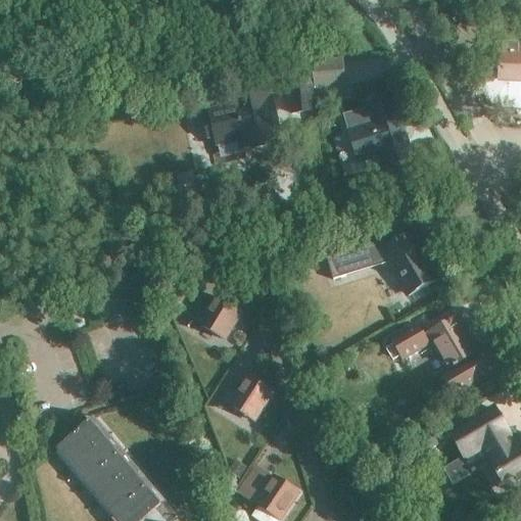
[(502,52),(502,61),(483,60),(482,80),(487,92),(490,96),(493,99),(496,102),(501,105),(506,107),(520,107),(520,40),(503,39),(502,52)]
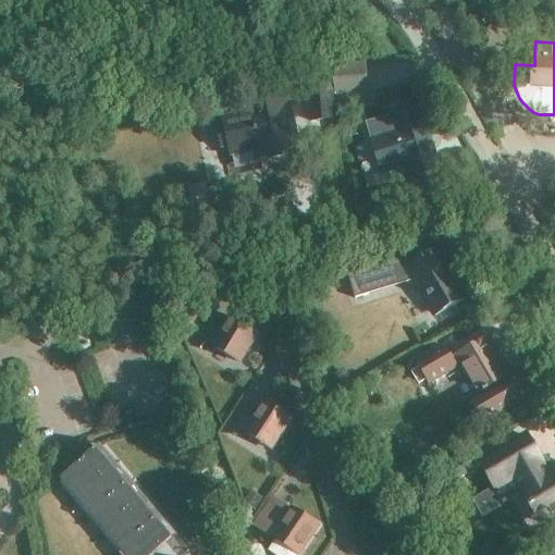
[(334,65),(335,79),(307,83),(311,119),(338,116),(337,102),(370,99),(367,62),(334,65)]
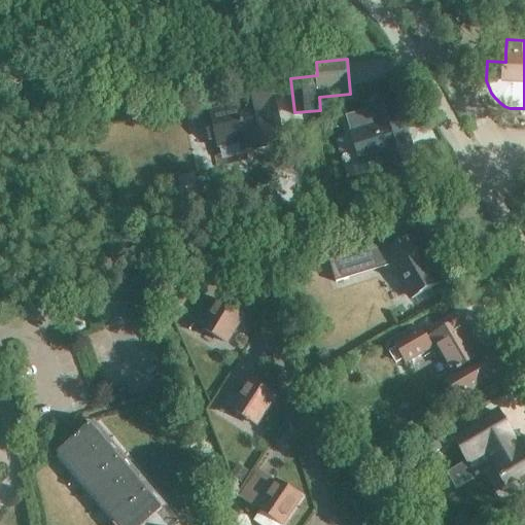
[(215,120),(208,121),(211,138),(219,136),(221,144),(245,139),(247,151),(280,144),(278,132),(282,131),(275,98),(271,99),(268,86),(235,94),(238,106),(213,111),(215,120)]
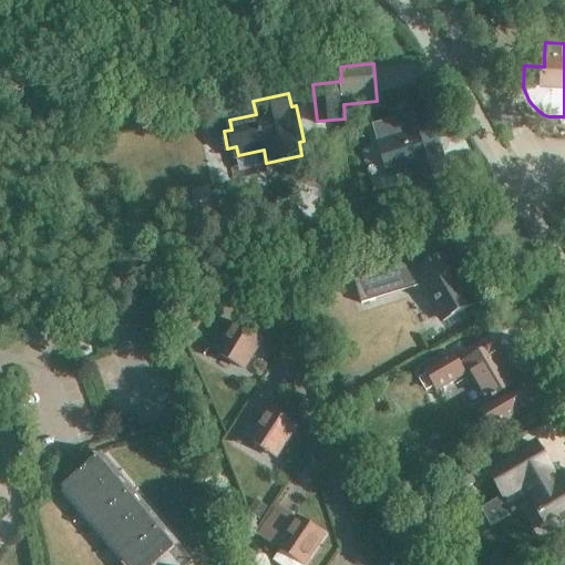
[(401,119),(378,126),(392,174),(415,167),(420,181),(449,172),(430,106),(400,115),(401,119)]
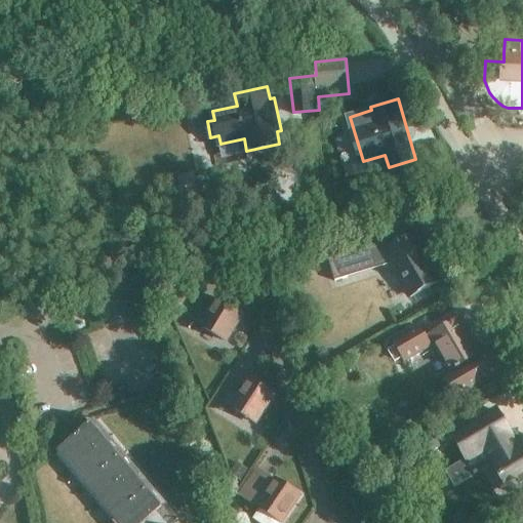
[(389,247),(386,241),(329,258),(335,280),(389,265),(409,298),(443,279),(414,232),(389,247)]
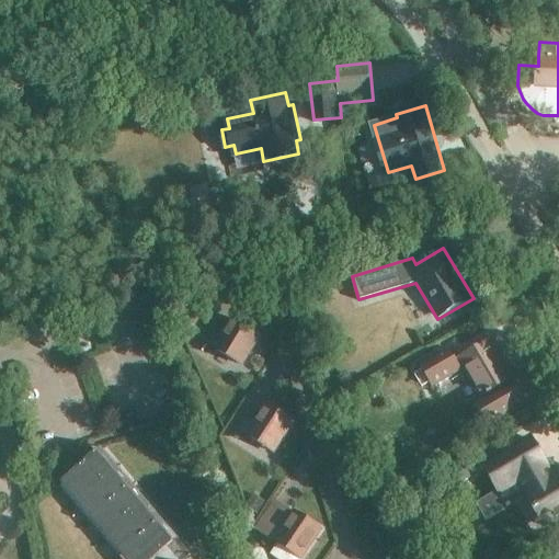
[(207,342),(242,363),(260,333),(234,317),(223,337),(214,331),(207,342)]
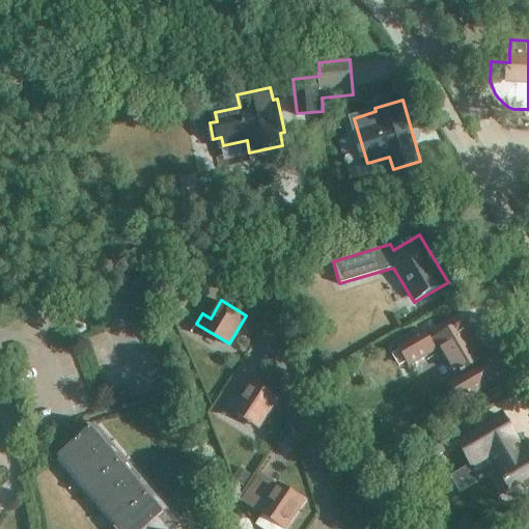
[(426,329),(398,345),(410,366),(440,347),(456,374),(458,378),(449,383),(462,402),(510,372),(498,353),(483,362),(482,359),(486,357),(466,321),(435,338),(436,340),(433,341),(426,329)]
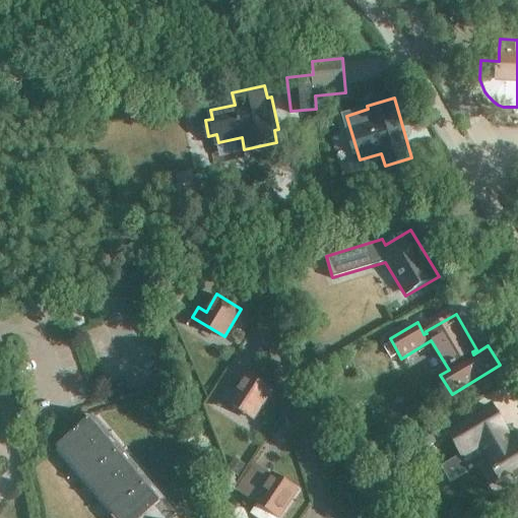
[(221,397),(254,417),(271,390),(247,375),(237,392),(229,387),(221,397)]
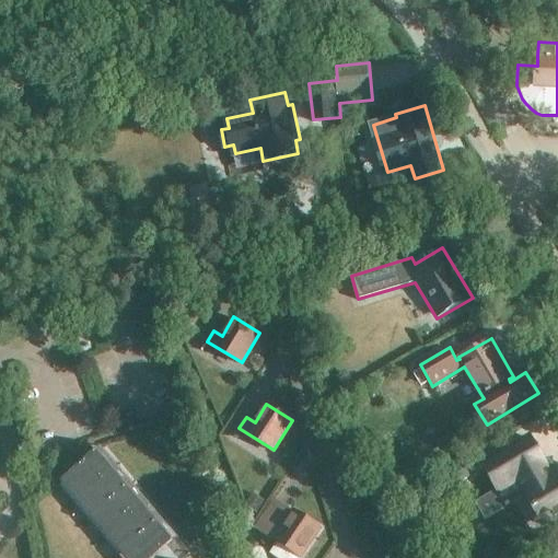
[(557,473),(553,476),(531,438),(485,464),(499,490),(519,479),(545,524),(557,515),(557,473)]
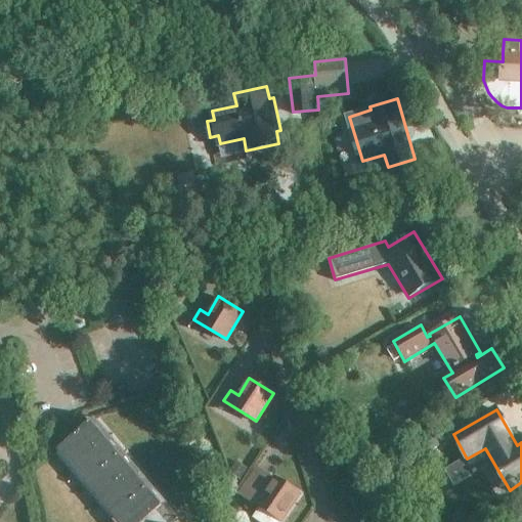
[(75,468),(106,440),(92,424),(60,450),(75,468)]
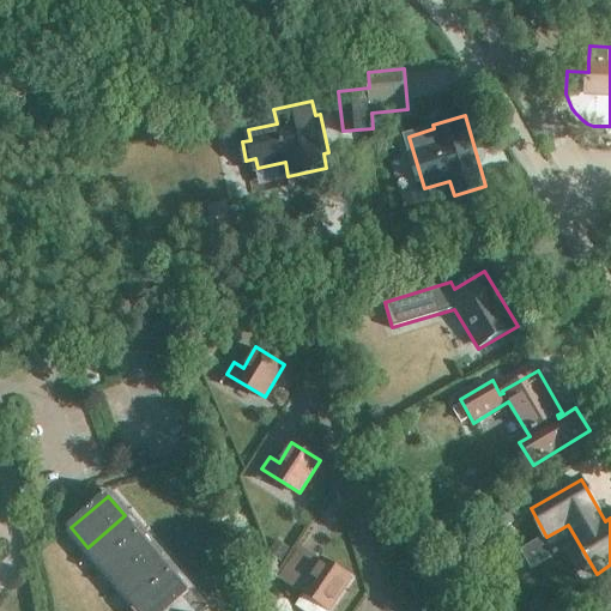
[(510,504),(484,520),(492,534),(519,519),(510,504)]
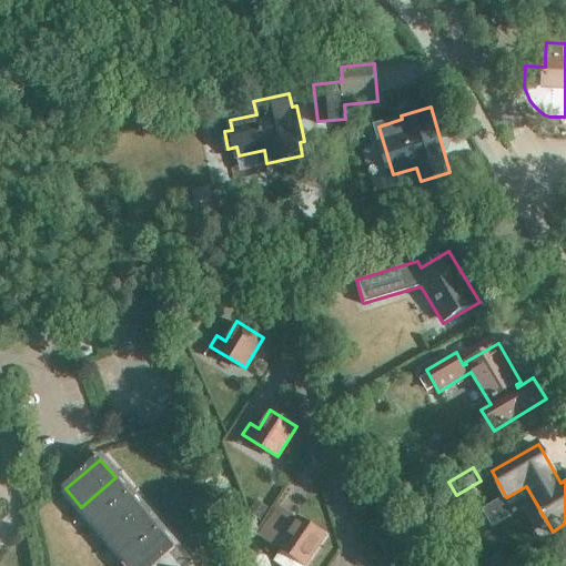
[(81,507),(97,524),(131,495),(115,477),(81,507)]
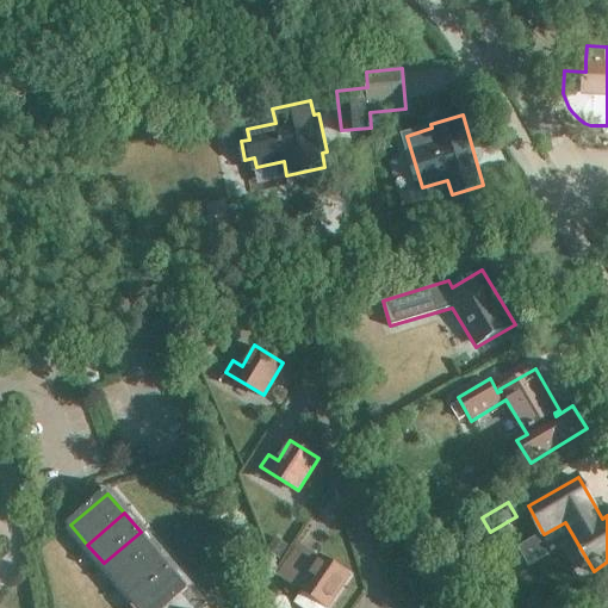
[(119,582),(156,551),(141,532),(104,563),(119,582)]
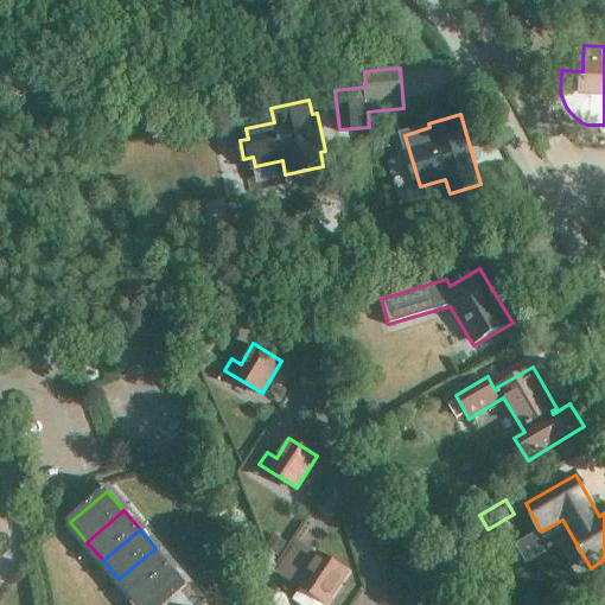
[(294,599),(303,604),(324,604),(346,572),(297,539),(276,570),(303,587),(294,599)]
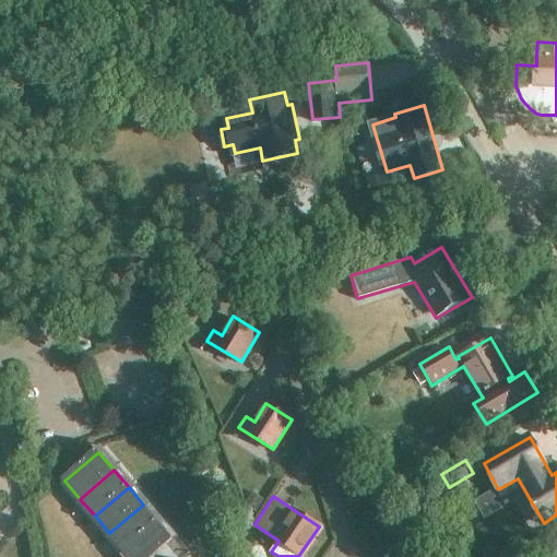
[(109,533),(125,550),(158,522),(143,505),(109,533)]
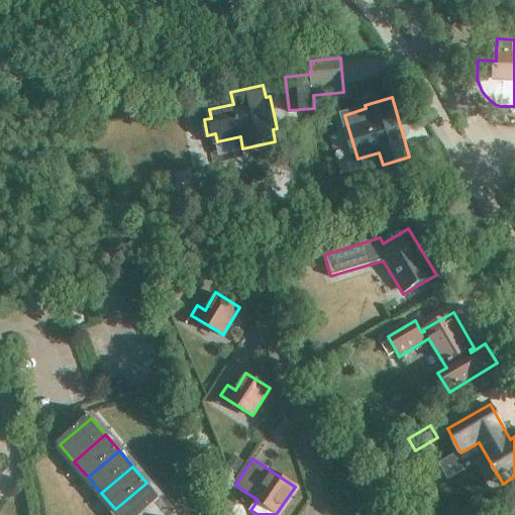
[(146,483),(115,509),(120,514),(141,514),(161,499),(146,483)]
